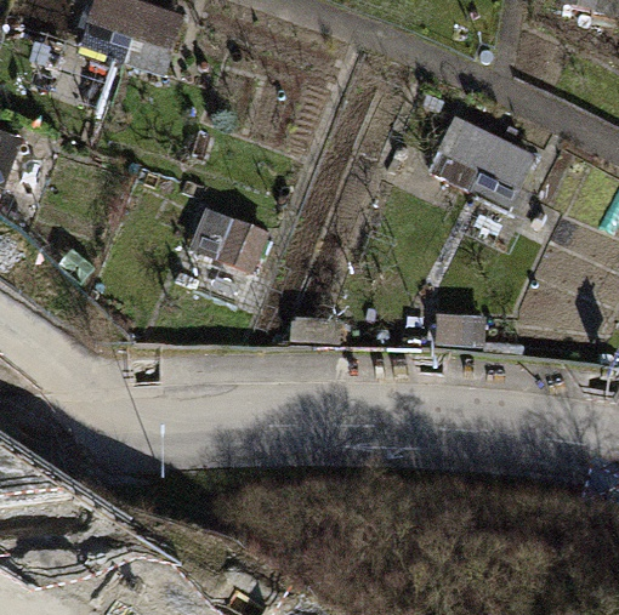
[(164,77),(185,15),(140,0),(95,0),(79,49),(164,77)]
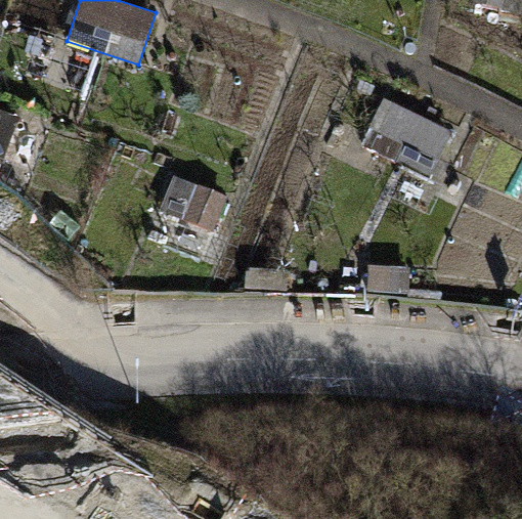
[(521,13),(521,0),(470,0),(470,4),(521,13)]
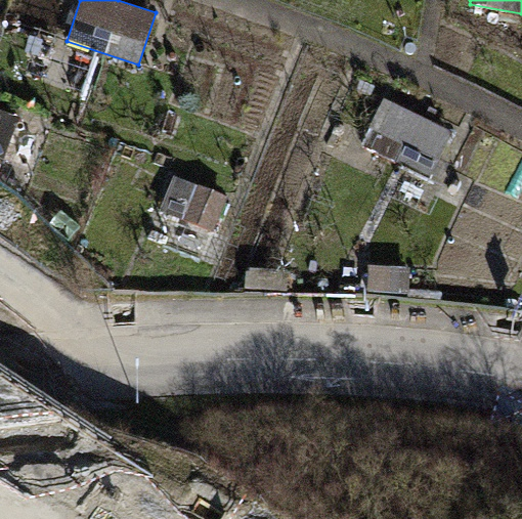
[(430,178),(452,130),(383,97),(360,145),(430,178)]
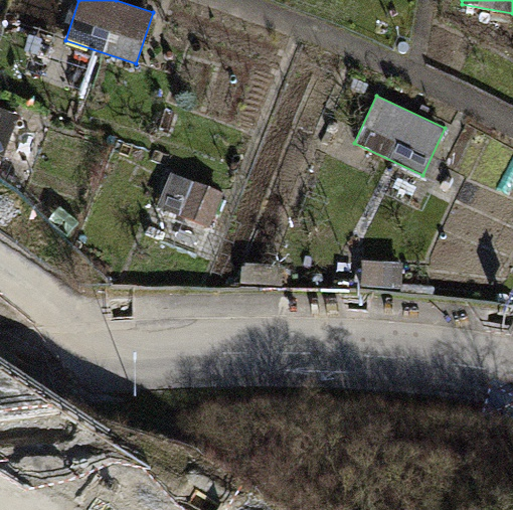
[(211,226),(223,193),(169,173),(157,205),(211,226)]
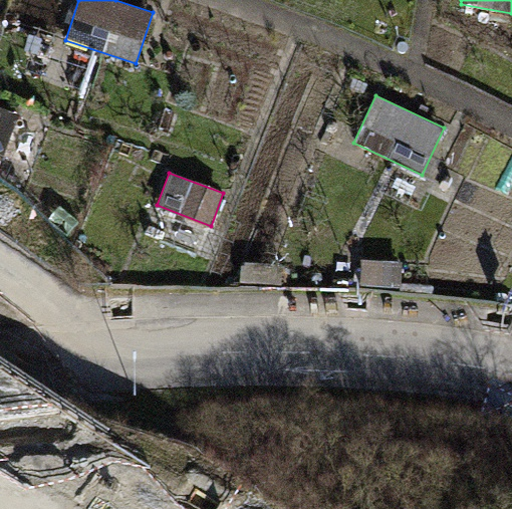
[(80,222),(86,205),(66,197),(59,214),(80,222)]
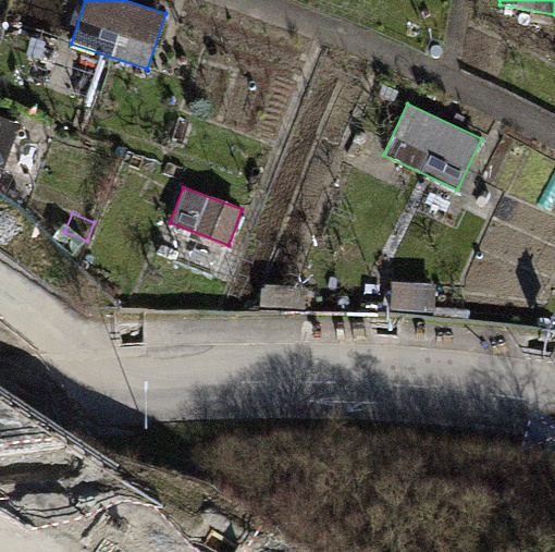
[(433,310),(434,283),(389,281),(386,308),(433,310)]
